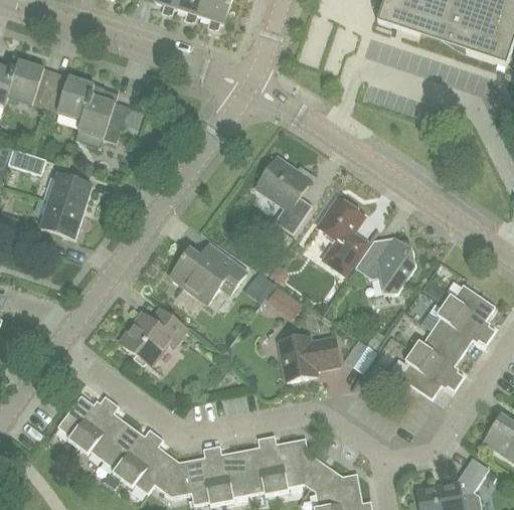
[(178,7),(180,0),(157,0),(168,4),(166,12),(172,14),(175,6),(178,7)]
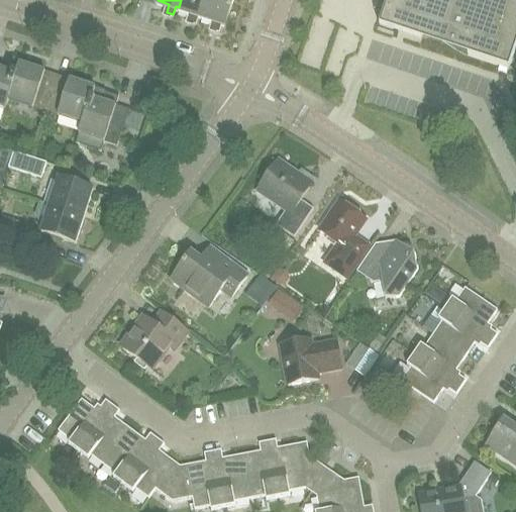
[(202,15),(206,0),(181,0),(179,7),(192,11),(189,19),(196,21),(199,14),(202,15)]
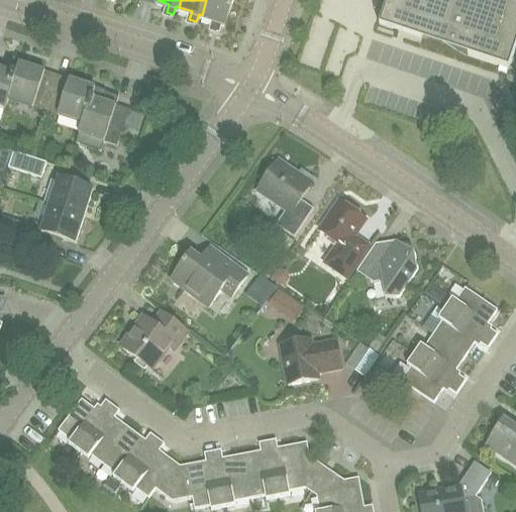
[(206,0),(202,15),(215,19),(212,27),(219,29),(222,21),(225,22),(232,0),(206,0)]
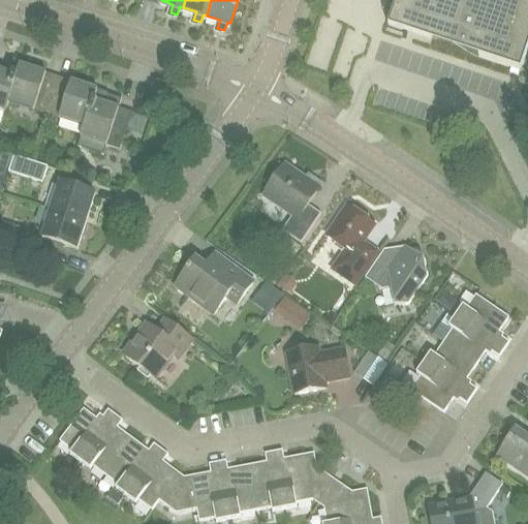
[(384,0),(381,5),(387,8),(390,9),(391,9),(386,23),(429,36),(477,53),(519,67),(527,39),(527,0),(384,0)]
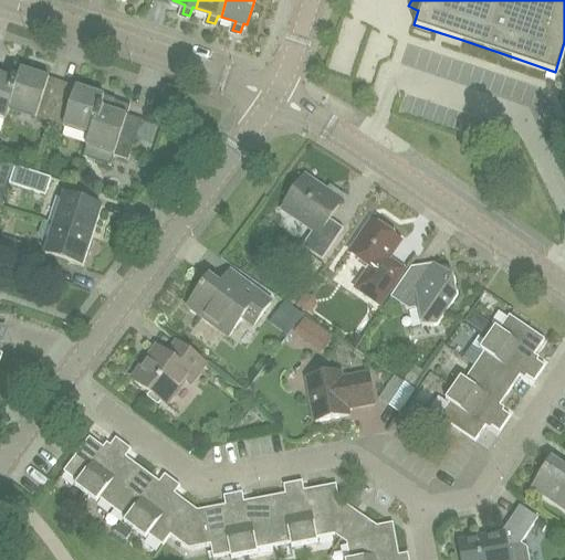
[(49,118),(62,80),(20,66),(17,76),(16,76),(14,80),(11,80),(10,85),(13,86),(8,105),(49,118)]
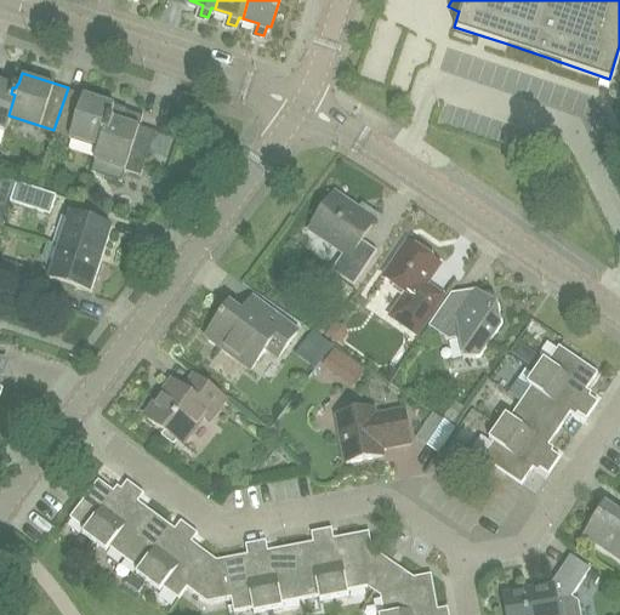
[(16,87),(17,84),(0,78),(0,129),(4,130),(9,115),(15,95),(11,94),(12,87),(16,87)]
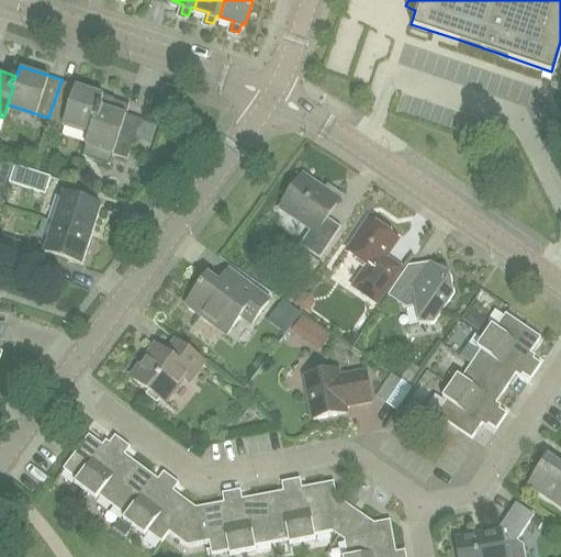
[(98,108),(99,103),(98,102),(101,91),(62,79),(48,118),(87,131),(92,112),(98,114),(100,108),(98,108)]
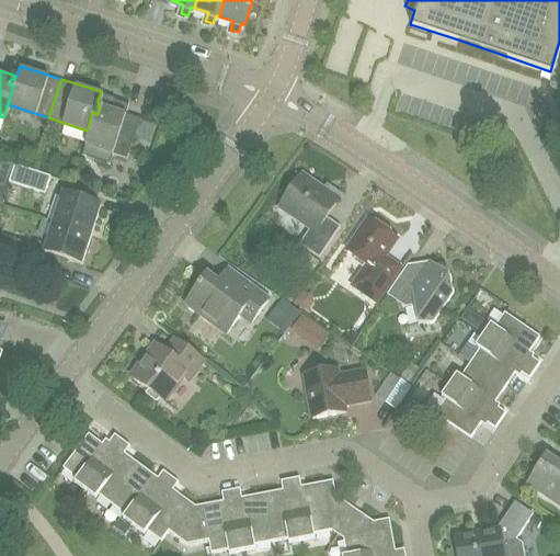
[(137,115),(99,103),(98,108),(100,108),(98,114),(92,112),(87,131),(82,143),(125,156),(137,115)]
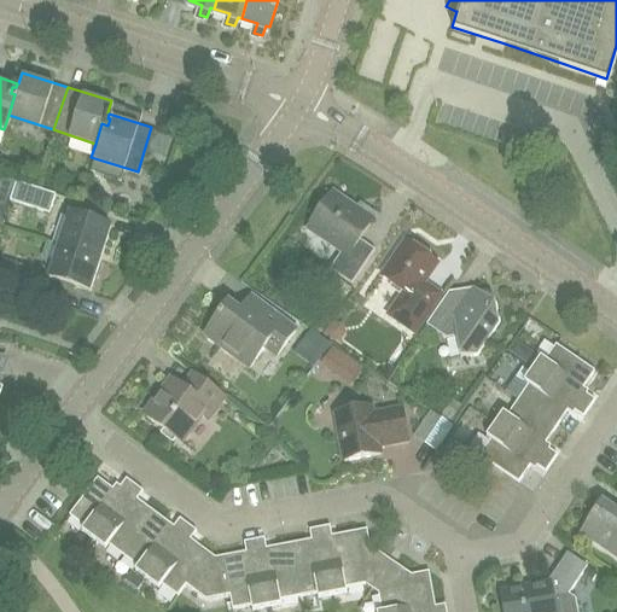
[(16,178),(10,196),(48,208),(53,191),(16,178)]
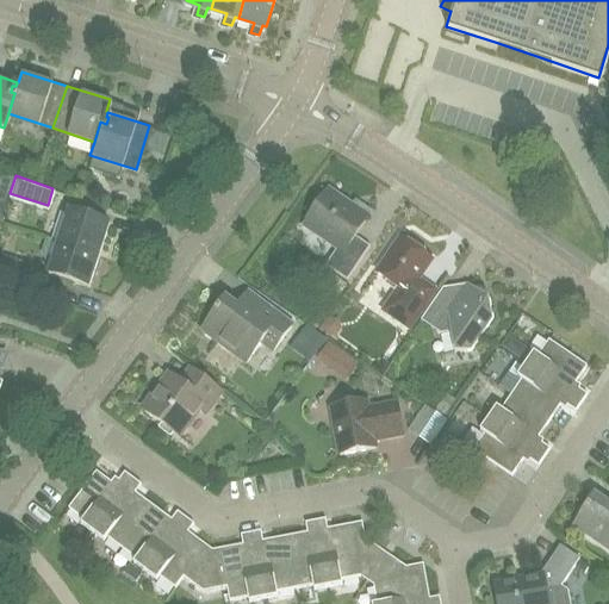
[(0,219),(12,184),(0,179),(0,219)]
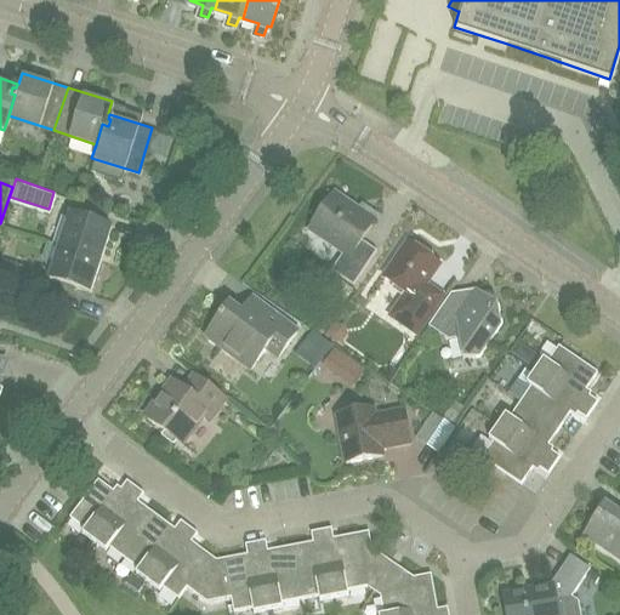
[(362,235),(373,218),(377,212),(360,200),(357,208),(351,203),(353,200),(334,187),(308,225),(342,249),(331,266),(353,280),(376,246),(362,235)]
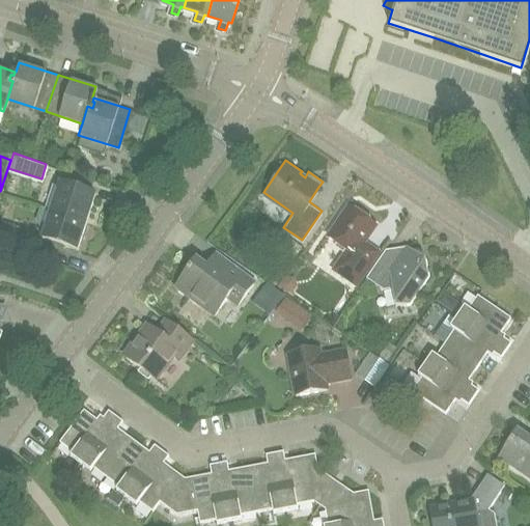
[(59,180),(50,208),(85,219),(93,191),(59,180)]
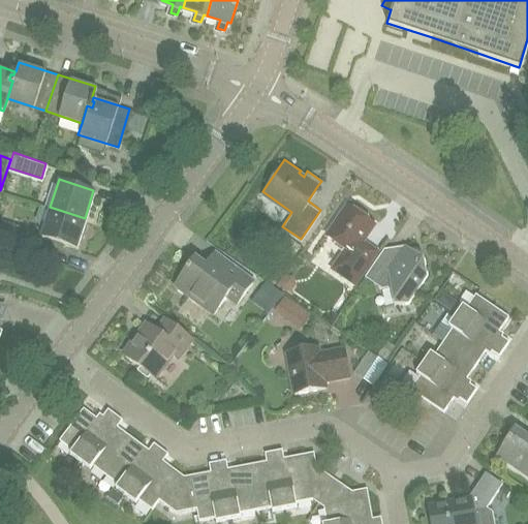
[(327,233),(335,238),(333,242),(343,249),(333,265),(355,280),(377,248),(363,239),(374,221),(346,203),(327,233)]
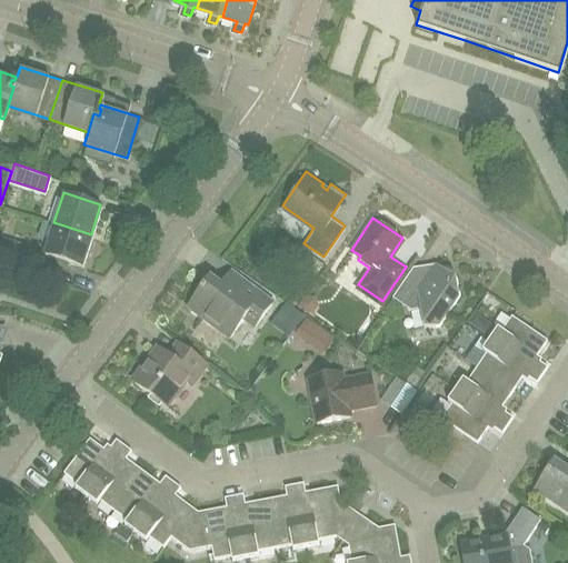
[(82,263),(91,234),(53,222),(45,251),(82,263)]
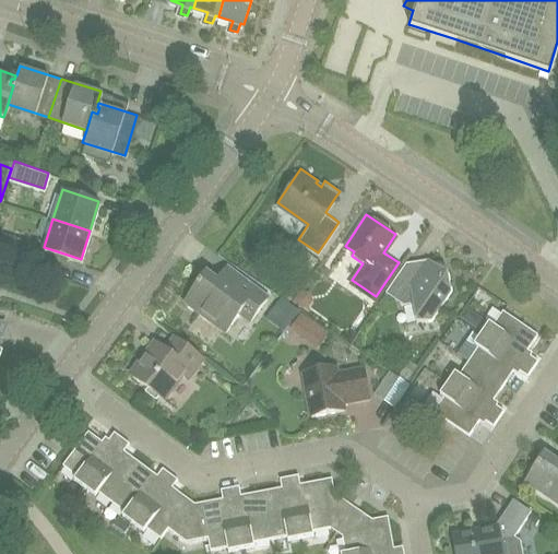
[(411,282),(411,284),(405,285),(405,282),(395,275),(386,289),(404,301),(413,299),(416,319),(431,317),(451,287),(449,271),(428,257),(411,282)]
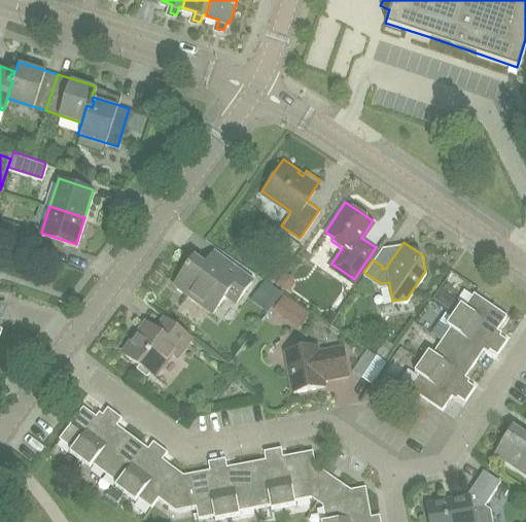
[(236,300),(252,277),(226,258),(217,272),(194,255),(175,282),(213,310),(225,292),(236,300)]
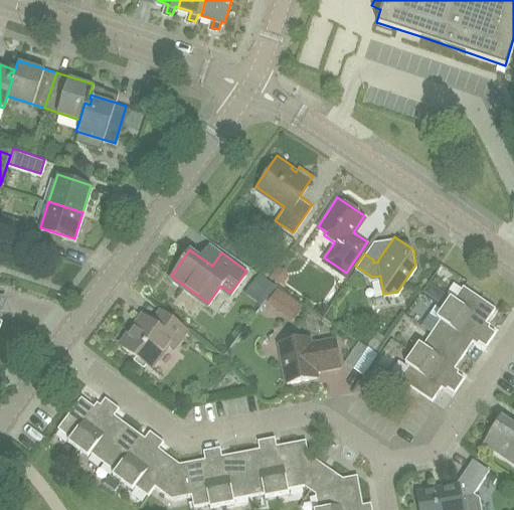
[(450,294),(443,304),(475,326),(481,318),(485,320),(496,305),(464,283),(455,297),(450,294)]
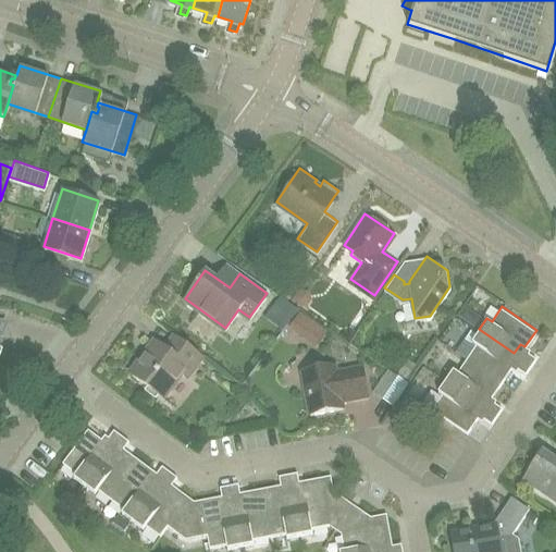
[(299,310),(291,322),(305,333),(313,321),(299,310)]
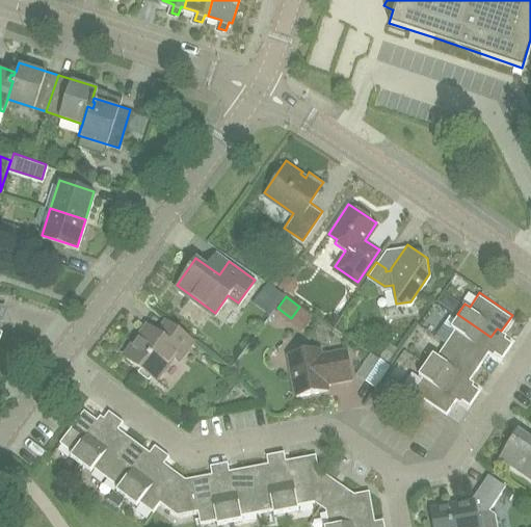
[(484,346),(490,337),(457,314),(450,324),(455,327),(446,341),(479,364),(488,349),(484,346)]
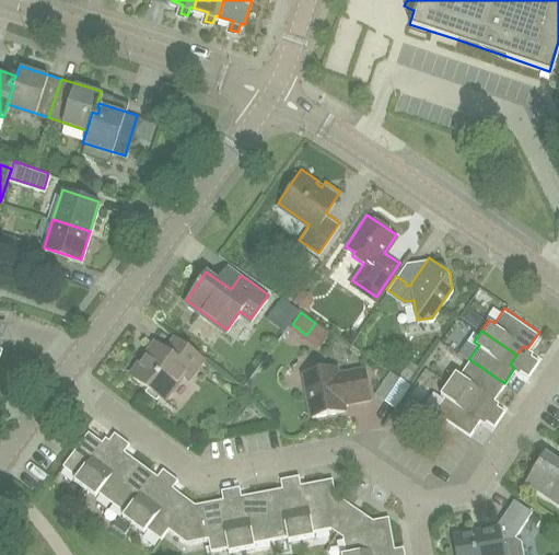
[(188,377),(204,357),(174,335),(165,347),(154,339),(148,349),(150,351),(134,373),(164,396),(183,372),(188,377)]
